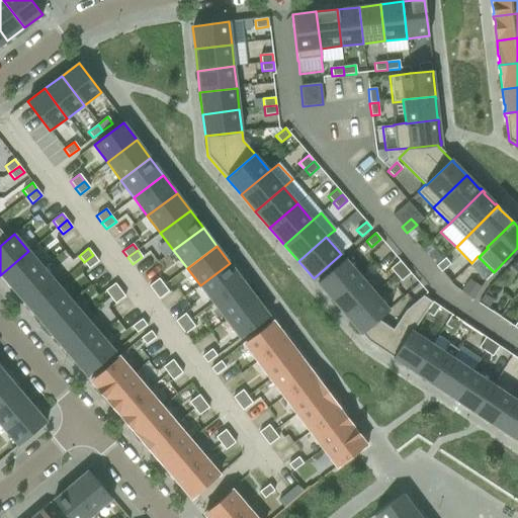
[(428,256),(437,266),(443,260),(434,250),(428,256)]
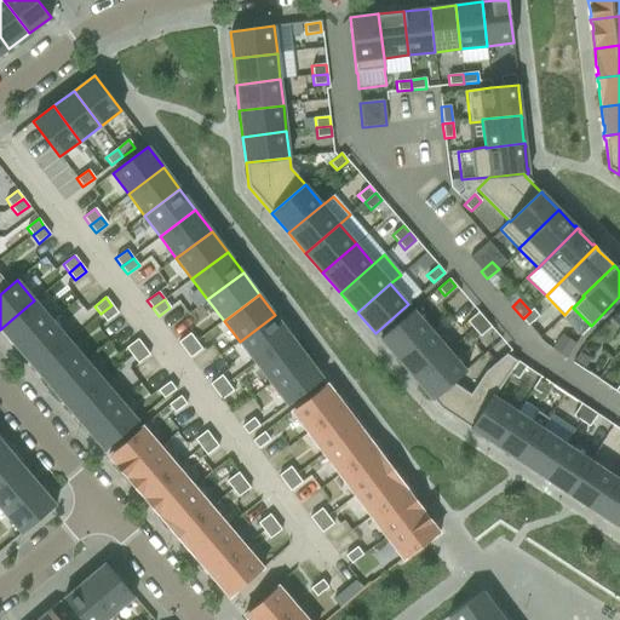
[(34,300),(0,329),(18,349),(51,320),(34,300)]
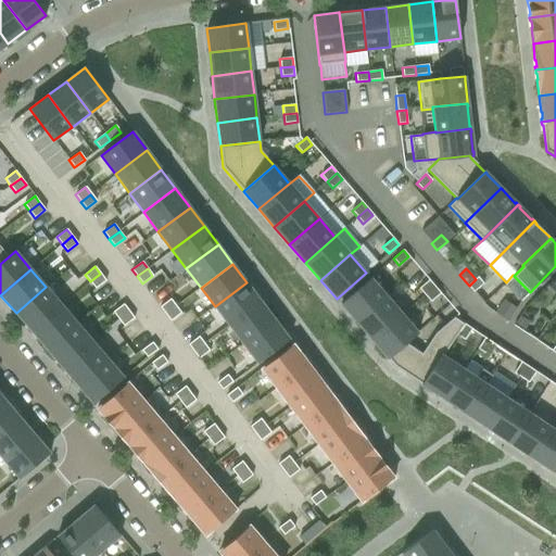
[(100,274),(90,281),(96,289),(105,280),(100,274)]
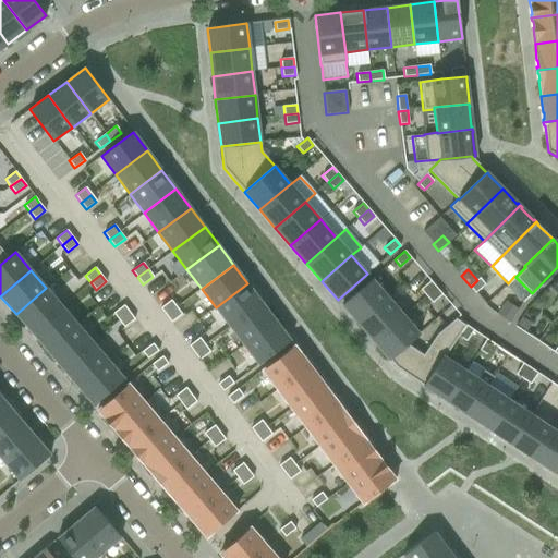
[(477,280),(471,287),(476,292),(485,284),(480,278),(477,280)]
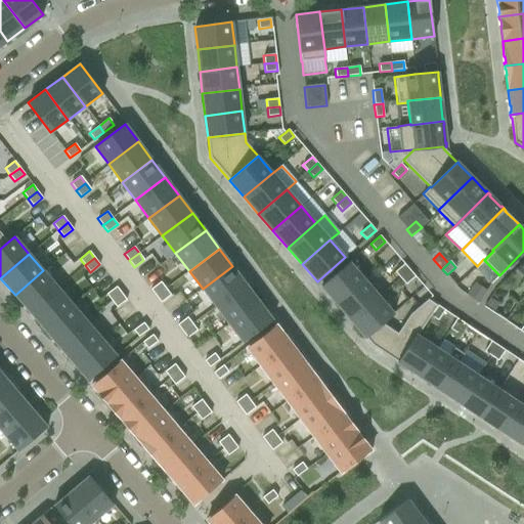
[(336,304),(364,279),(349,262),(321,287),(336,304)]
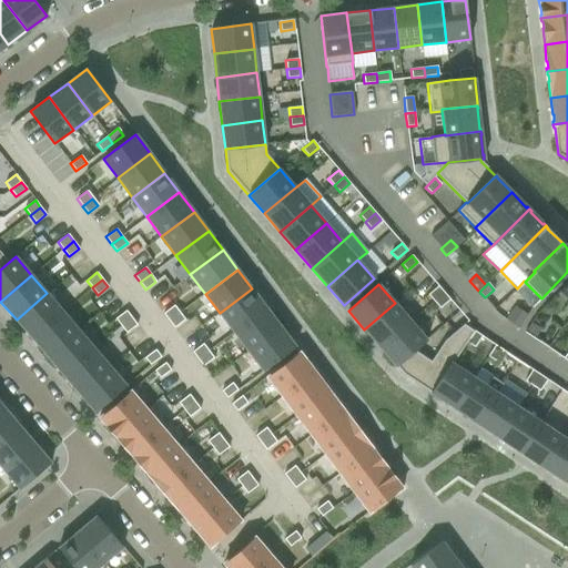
[(434,302),(444,293),(438,286),(428,295),(434,302)]
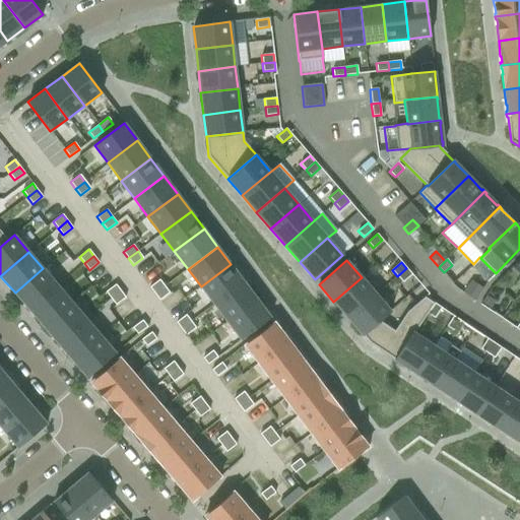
[(231,264),(201,286),(214,305),(244,282),(231,264)]
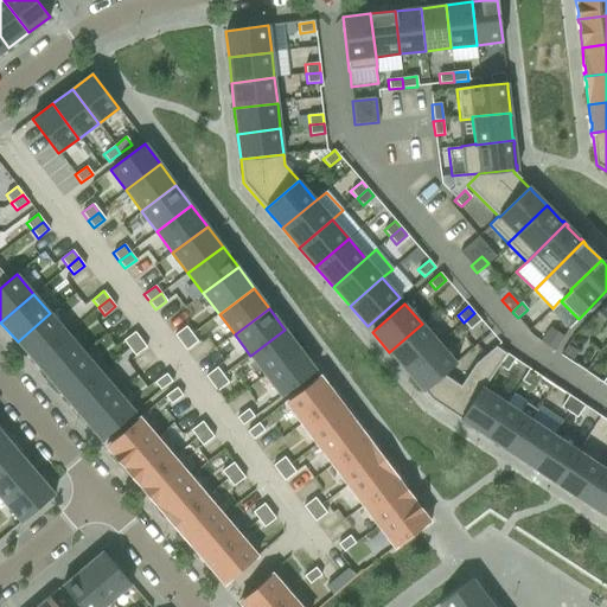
[(50,313),(18,342),(34,362),(68,333),(50,313)]
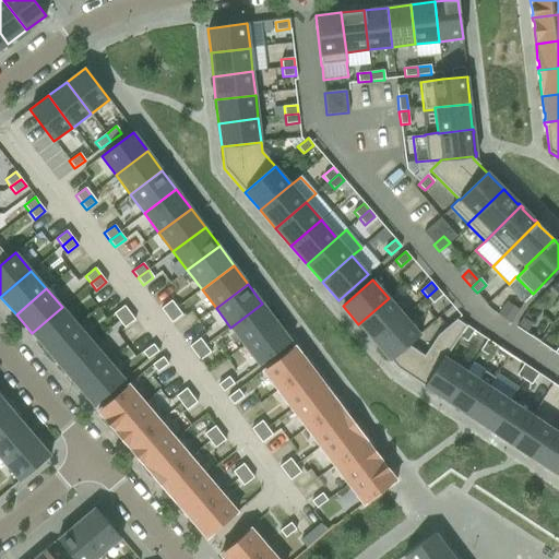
[(437,288),(427,297),(432,304),(442,295),(437,288)]
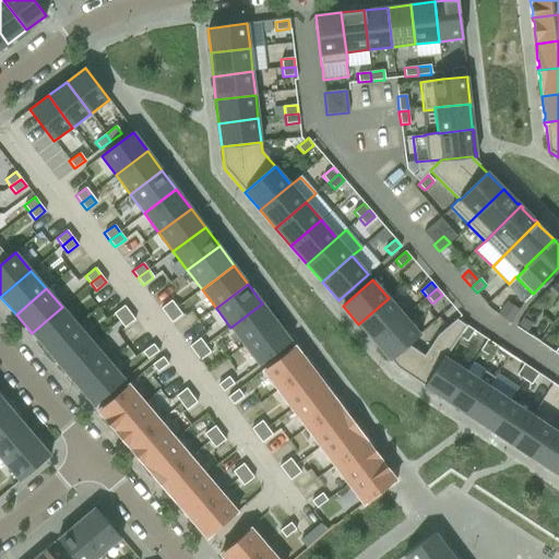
[(373,342),(404,316),(389,298),(358,324),(373,342)]
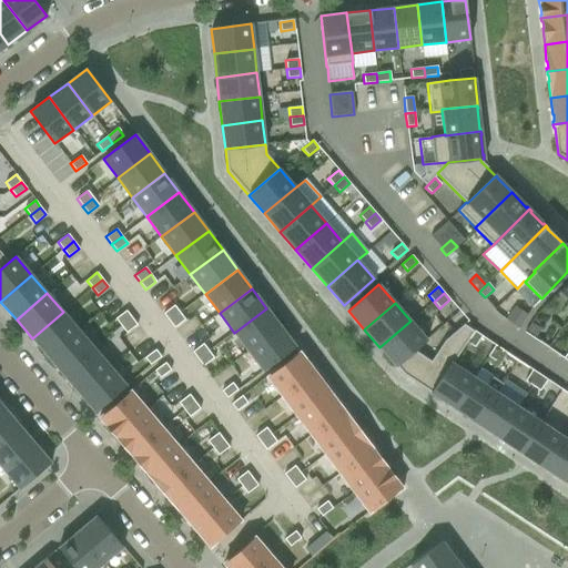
[(174,305),(163,314),(169,321),(180,313),(174,305)]
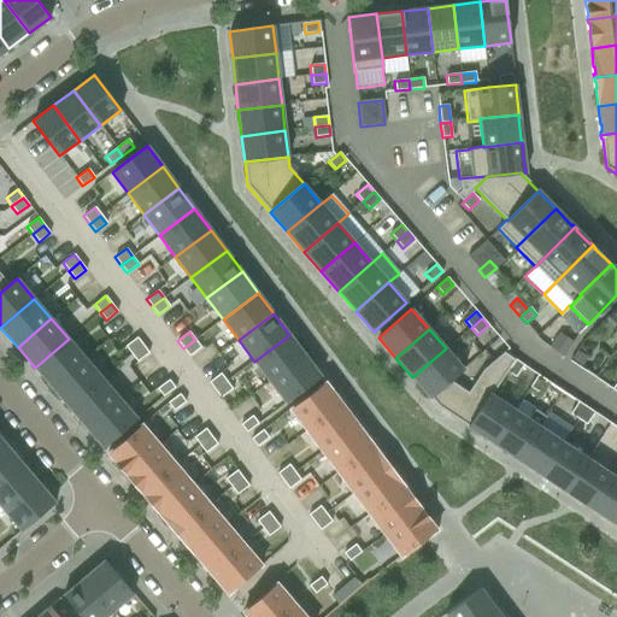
[(573,342),(558,334),(550,348),(563,357),(573,342)]
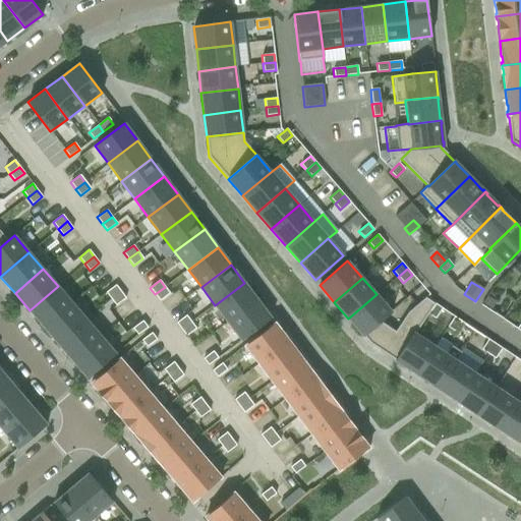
[(244,283),(215,305),(228,323),(257,300),(244,283)]
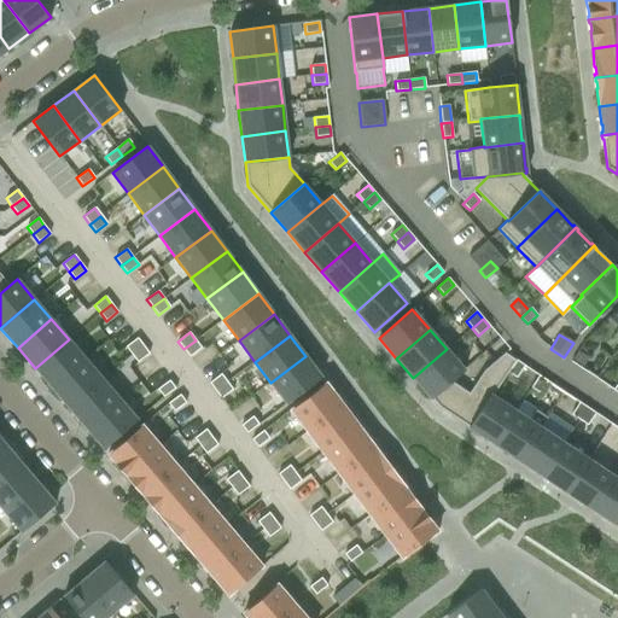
[(132,355),(143,345),(138,338),(126,347),(132,355)]
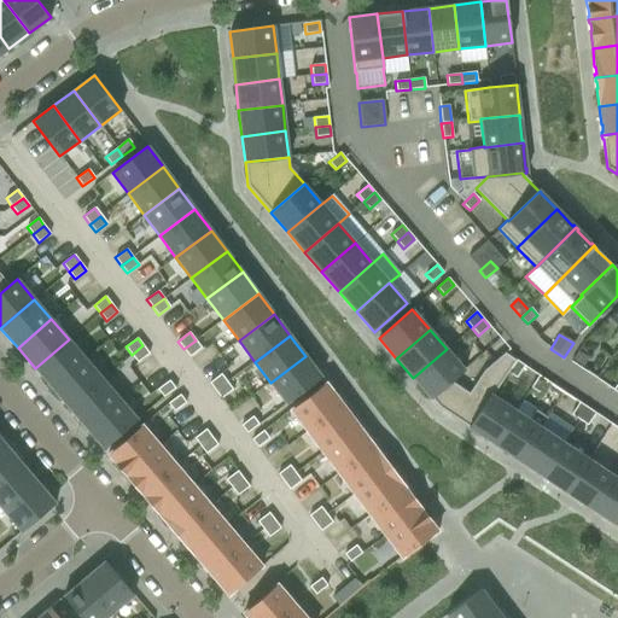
[(69,339),(35,368),(52,389),(86,360),(69,339)]
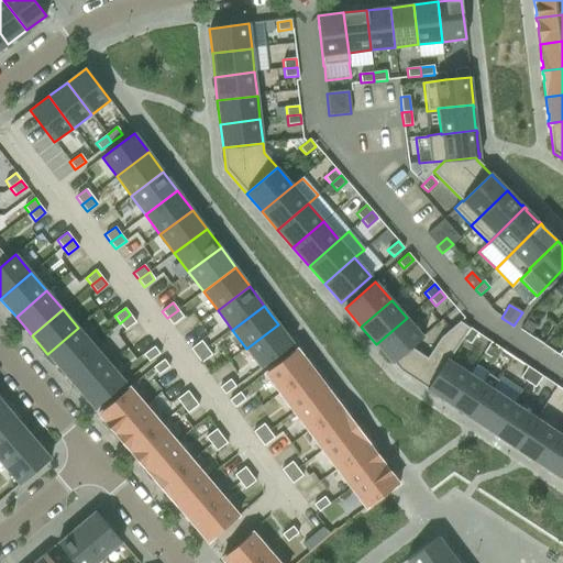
[(178,310),(167,318),(173,324),(183,317),(178,310)]
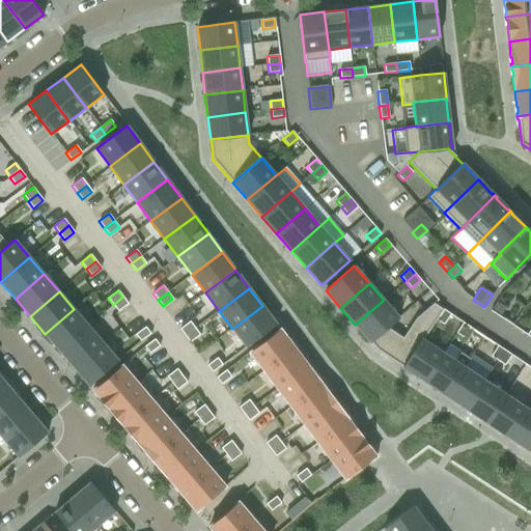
[(113,305),(118,311),(128,304),(122,297),(113,305)]
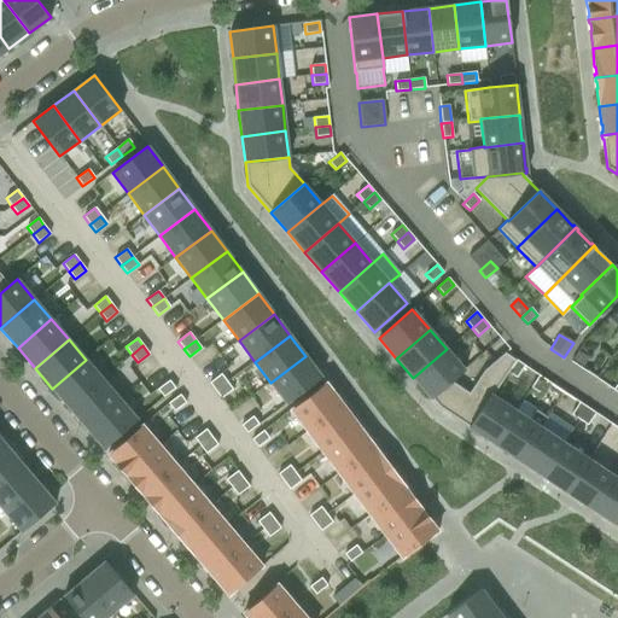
[(450,380),(452,382),(465,369),(447,349),(413,378),(430,398),(450,380)]
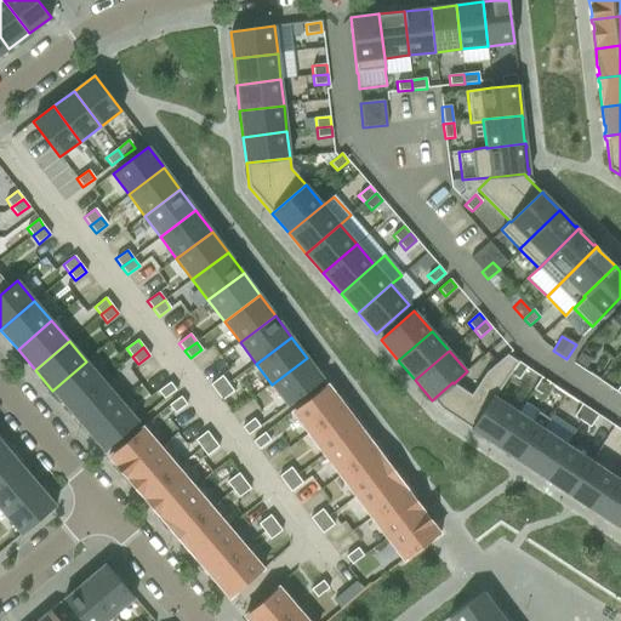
[(580,353),(573,364),(584,371),(591,360),(580,353)]
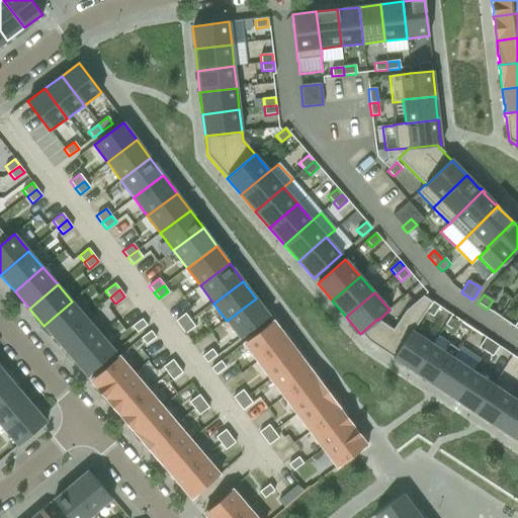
[(412,331),(413,332),(426,313),(432,301),(423,295),(406,311),(398,322),(393,330),(378,320),(377,319),(360,334),(368,342),(380,350),(393,359),(412,331)]
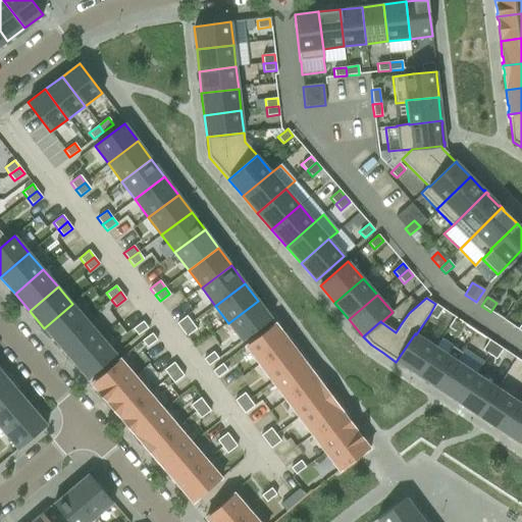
[(258,301),(228,323),(242,341),(271,318),(258,301)]
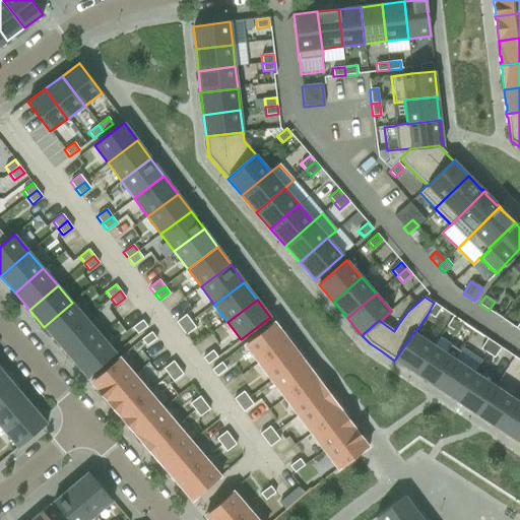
[(72,303),(44,327),(58,343),(86,320),(72,303)]
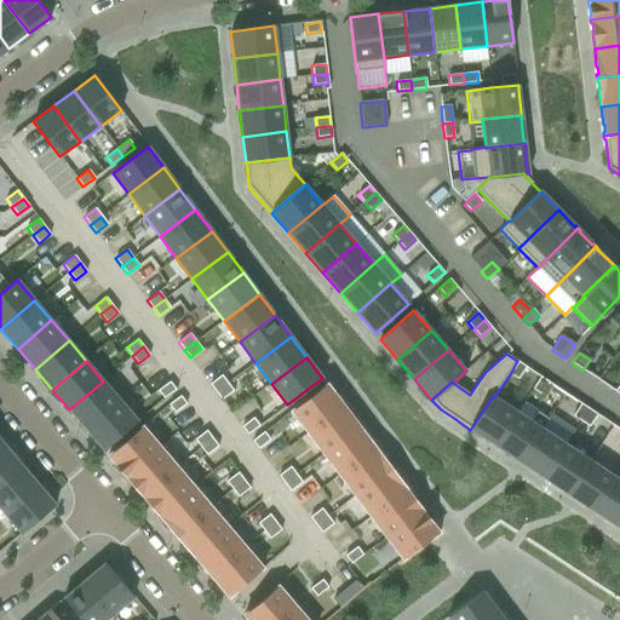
[(517,361),(510,374),(517,379),(526,367),(517,361)]
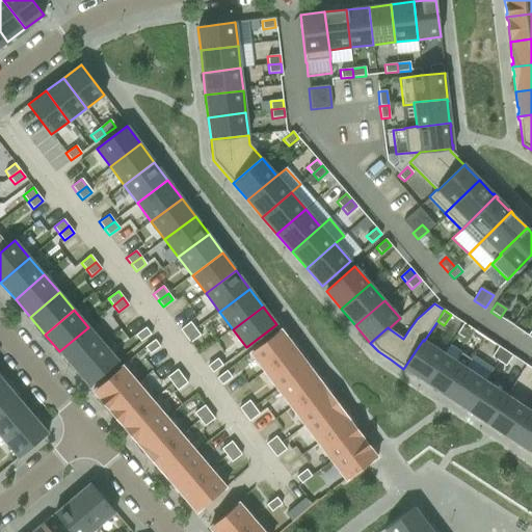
[(185,337),(194,329),(189,322),(180,329),(185,337)]
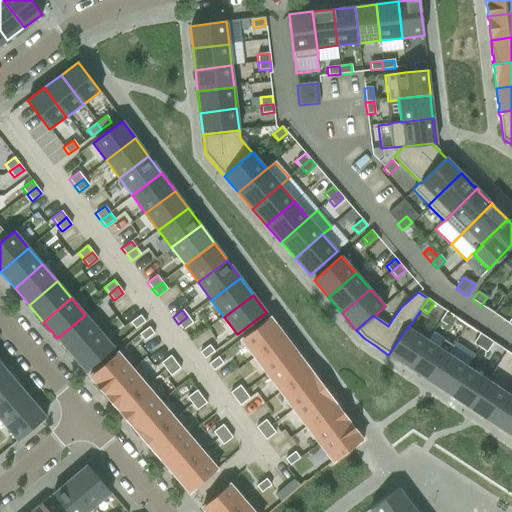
[(446,311),(439,321),(446,326),(453,316),(446,311)]
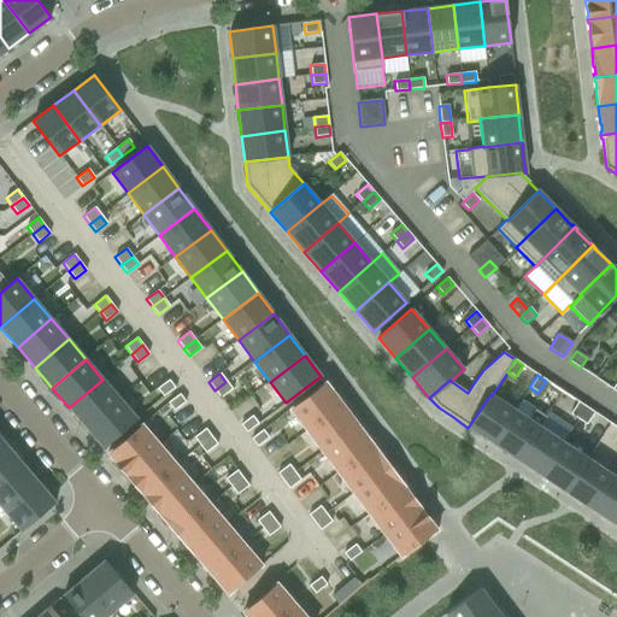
[(103,380),(69,407),(86,428),(119,399),(103,380)]
